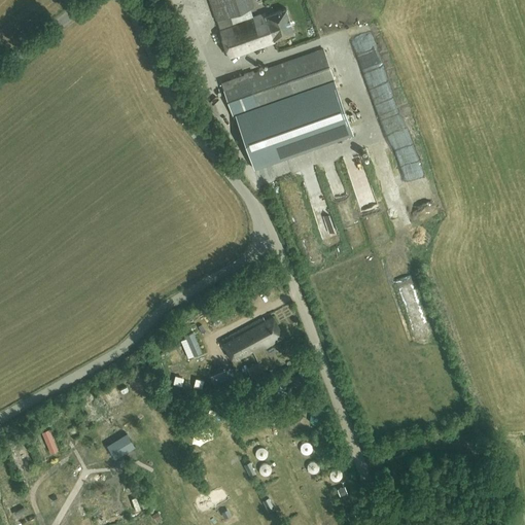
[(206,0),(214,22),(215,22),(218,31),(217,31),(226,60),(272,44),(272,42),(292,35),(284,10),(264,18),(263,15),(231,27),(228,18),(250,10),(247,0),(206,0)]
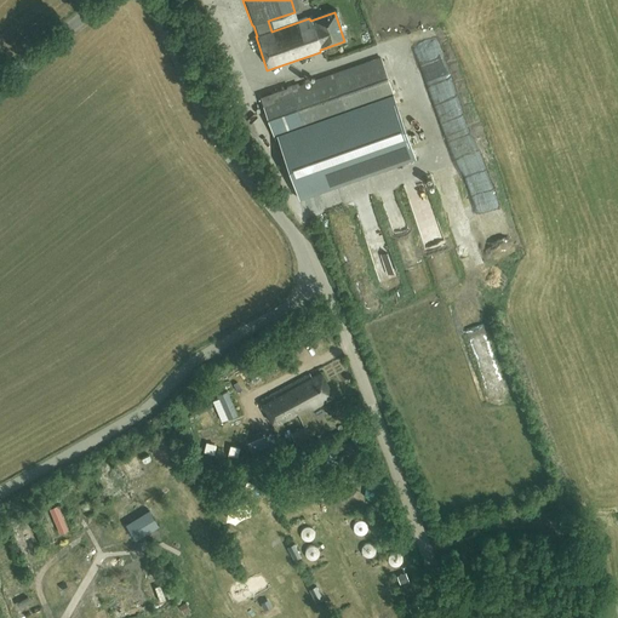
[(412,160),(392,97),(378,59),(289,91),(289,87),(258,98),(273,138),(275,138),(297,200),(412,160)]
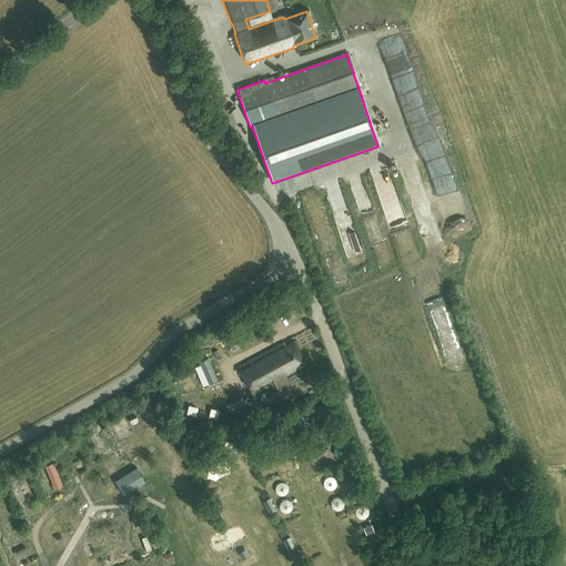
[(444,229),(448,236),(456,232),(451,224),(444,229)]
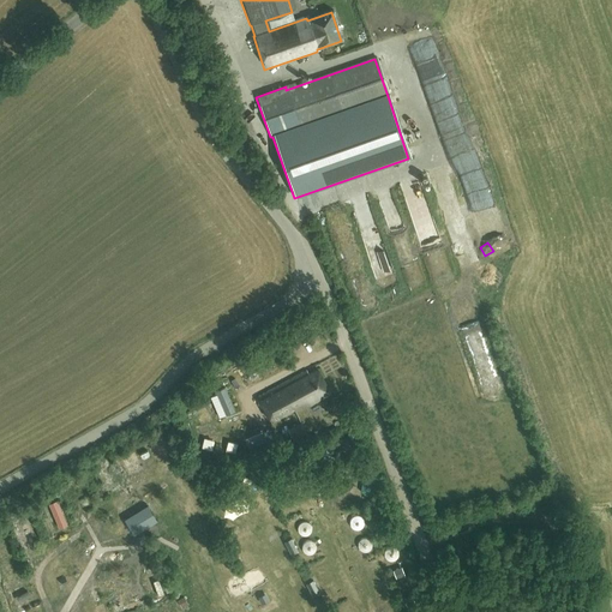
[(270,425),(328,394),(316,372),(306,377),(303,379),(300,375),(256,399),(270,425)]
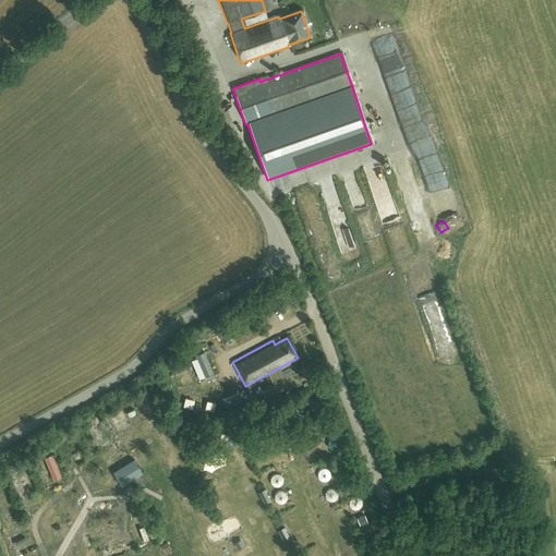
[(277,398),(273,386),(260,390),(264,403),(277,398)]
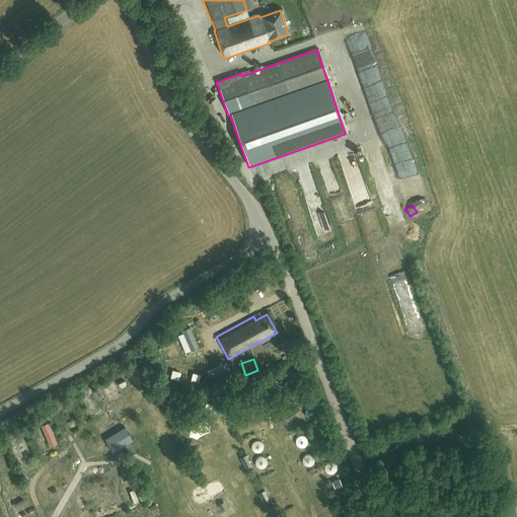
[(291,369),(289,376),(296,379),(298,372),(291,369)]
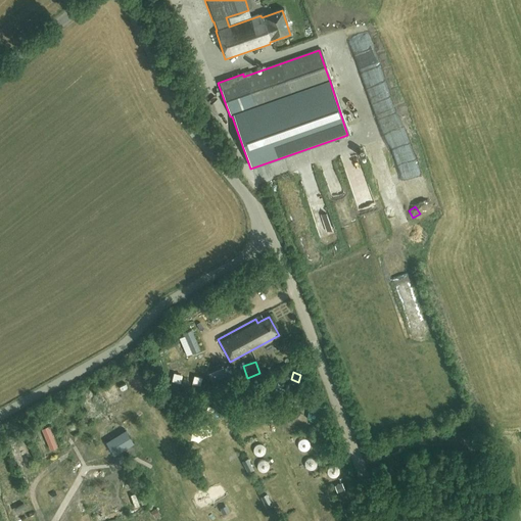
[(278,381),(271,383),(269,389),(273,394),(280,393),(282,386),(278,381)]
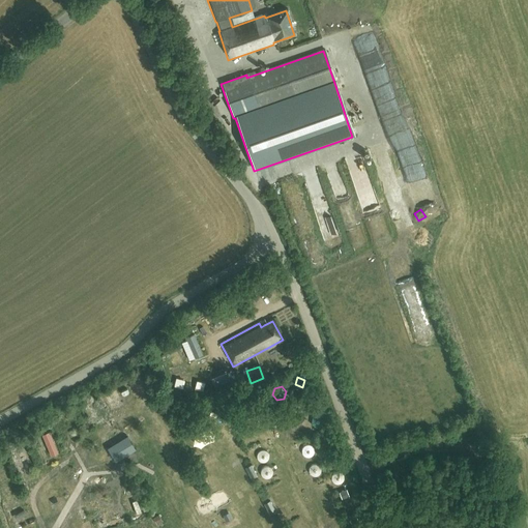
[(257,391),(250,392),(247,400),(252,405),(259,404),(262,398),(257,391)]
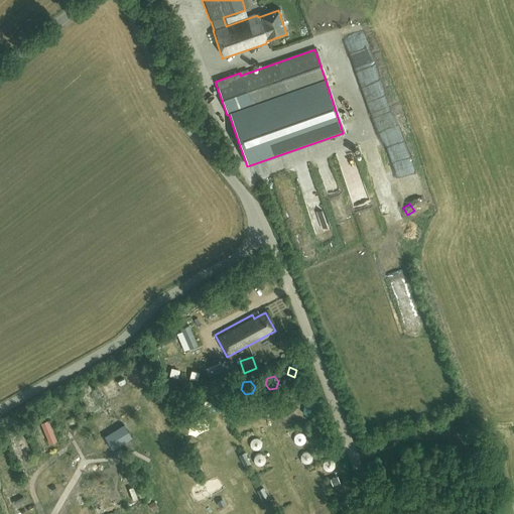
[(226,386),(219,389),(218,396),(223,400),(230,398),(231,391),(226,386)]
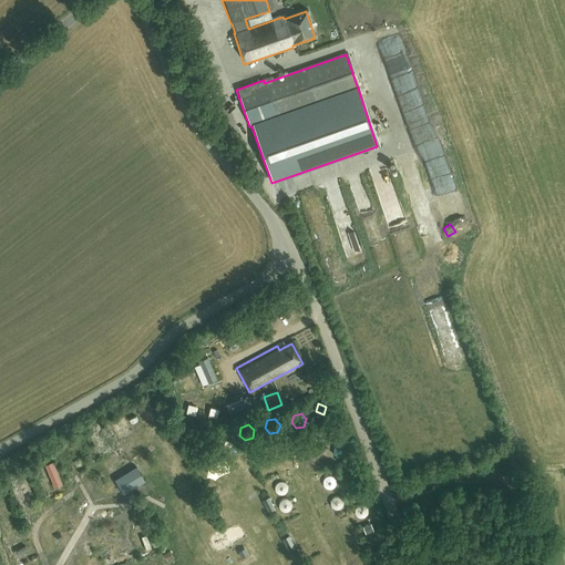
[(99,448),(109,442),(103,430),(92,435),(99,448)]
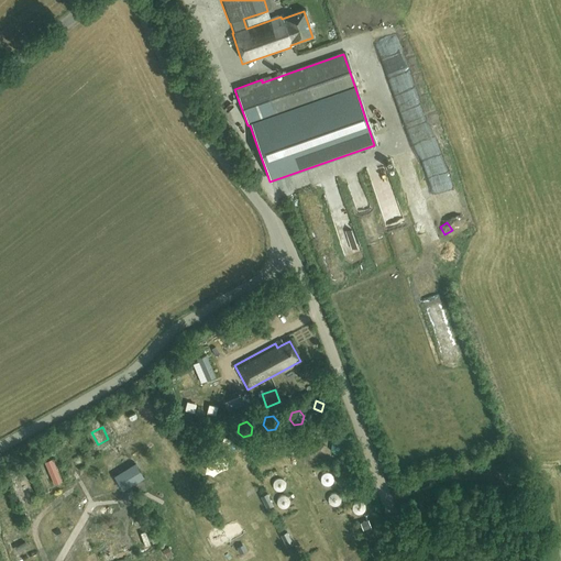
[(326,437),(330,440),(329,452),(333,455),(340,453),(341,447),(336,443),(337,438),(338,431),(332,428),(327,430),(326,437)]
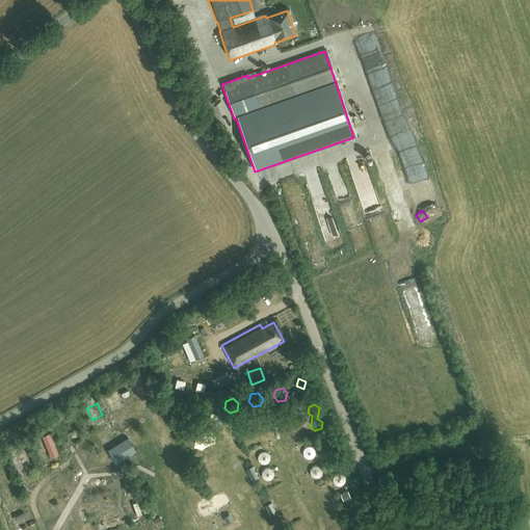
[(237,433),(244,430),(241,423),(234,426),(237,433)]
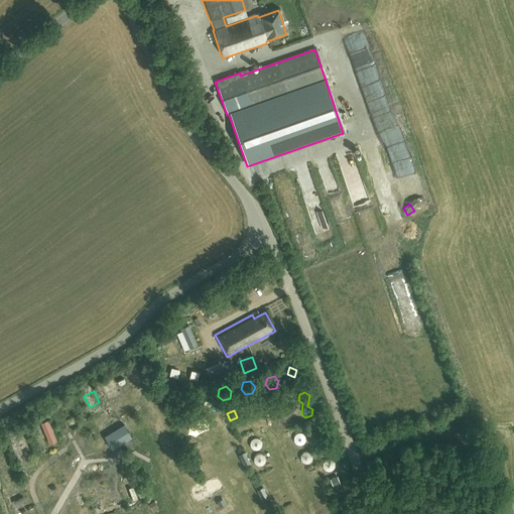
[(106,418),(95,424),(103,440),(114,435),(106,418)]
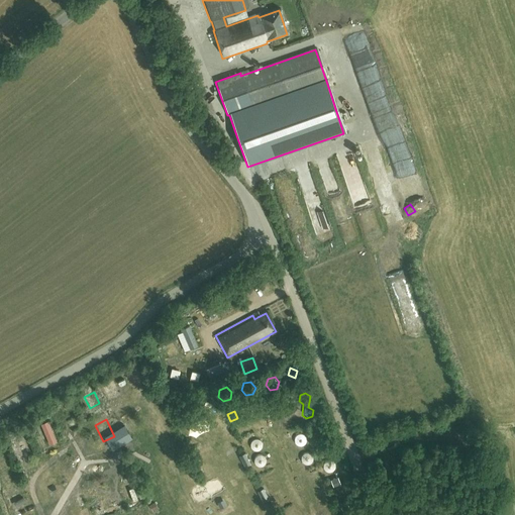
[(48,445),(57,443),(50,421),(42,423),(48,445)]
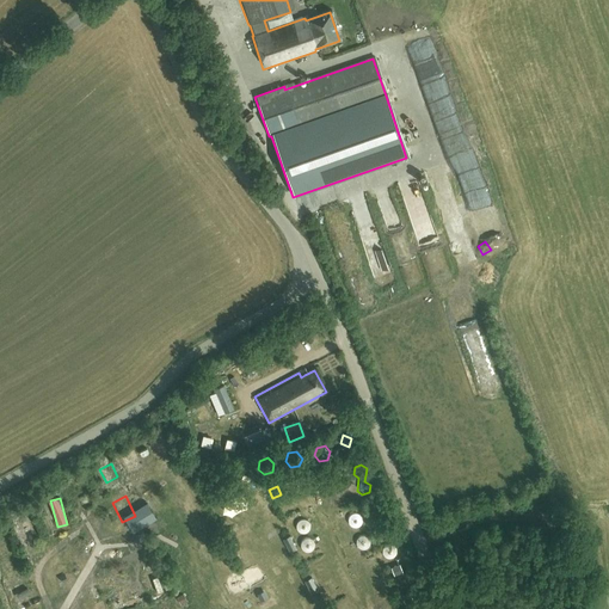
[(362,512),(351,517),(357,531),(368,527),(362,512)]
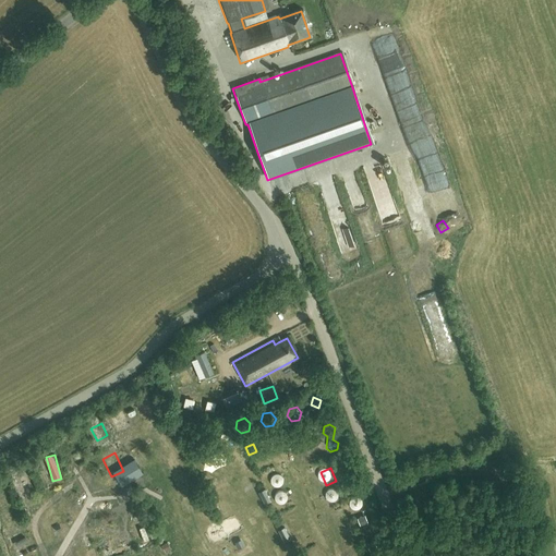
[(20,479),(24,486),(29,483),(25,475),(20,479)]
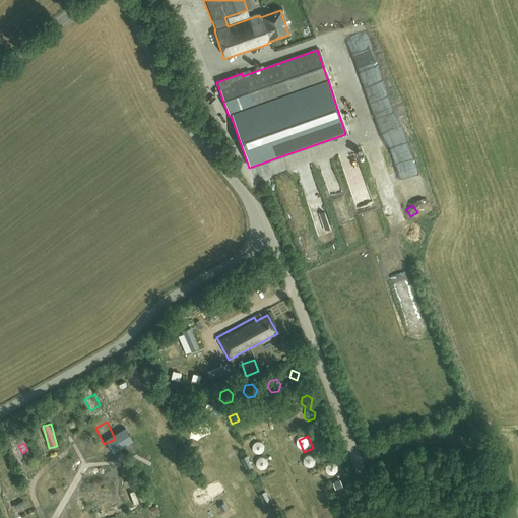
[(324,443),(317,446),(319,453),(327,450),(324,443)]
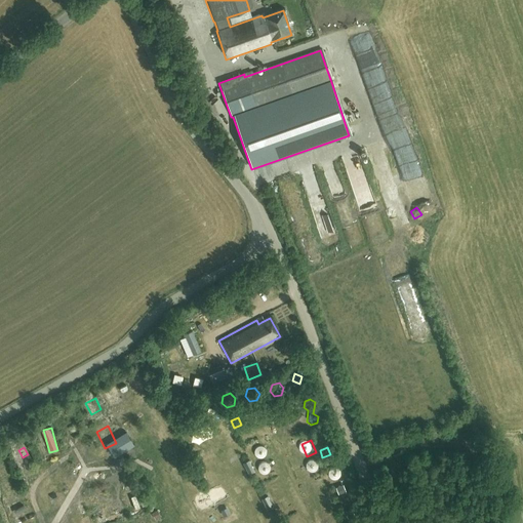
[(2,449),(0,449),(0,464),(3,473),(10,470),(2,449)]
